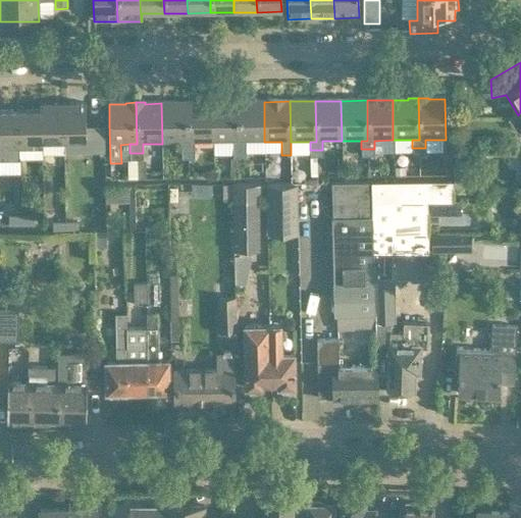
[(239,102),(212,103),(213,143),(232,143),(239,143),(239,102)]
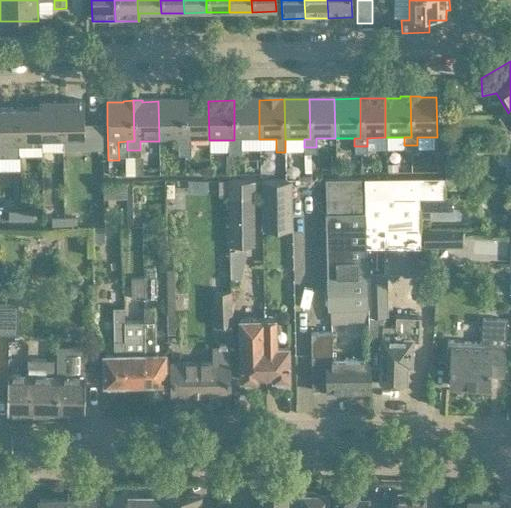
[(259,100),(234,100),(234,140),(228,140),(228,148),(241,148),(241,140),(259,139),(259,100)]
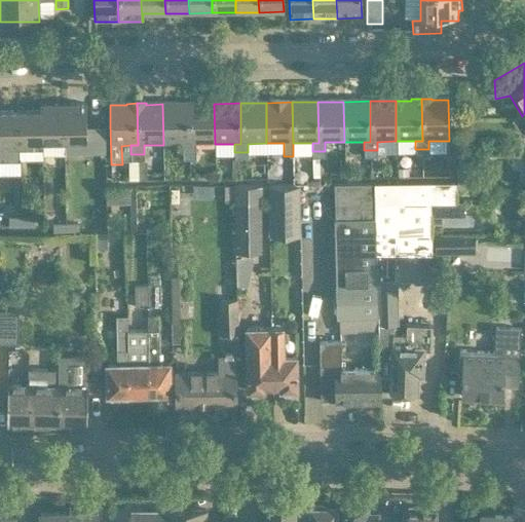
[(163,145),(183,145),(189,144),(188,104),(162,104),(163,145)]
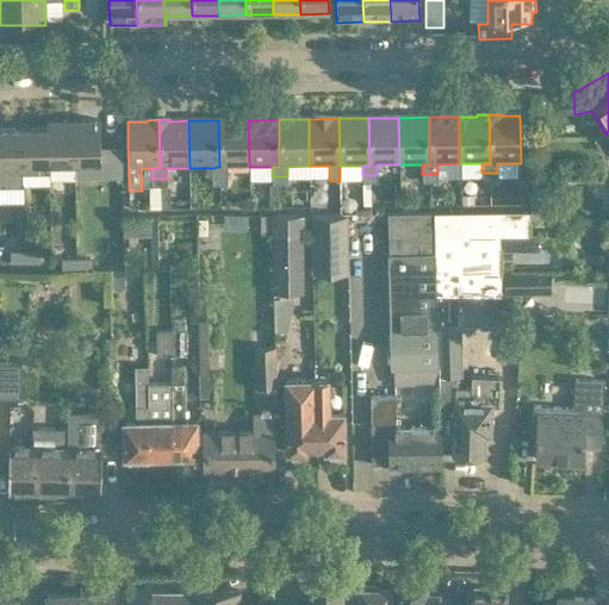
[(219,167),(212,168),(212,178),(227,178),(227,167),(249,167),(248,120),(218,120),(219,167)]
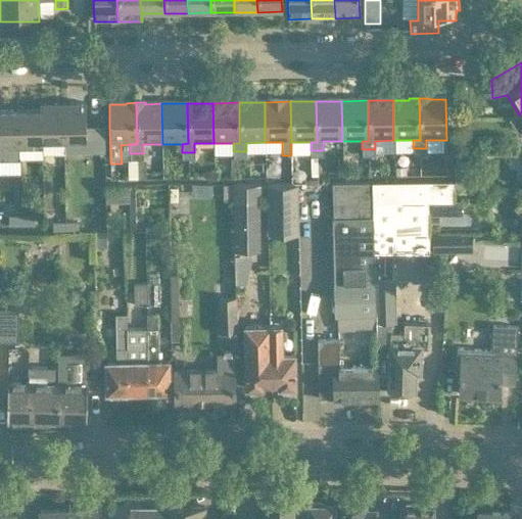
[(62,105),(41,106),(41,143),(63,143),(62,105)]
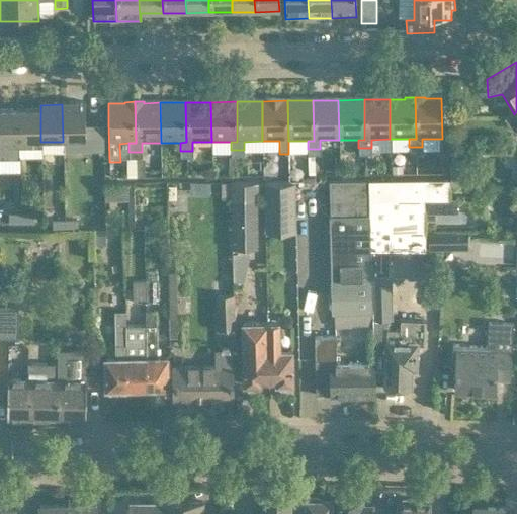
[(85,104),(62,104),(63,142),(85,141),(85,132),(85,104)]
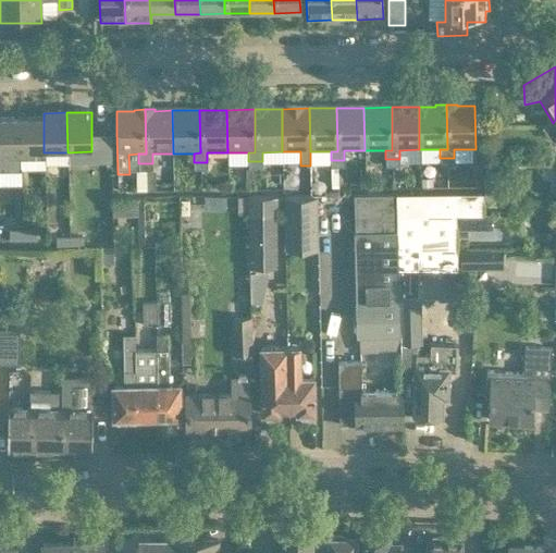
[(20,120),(0,120),(0,174),(21,174),(21,169),(21,159),(20,120)]
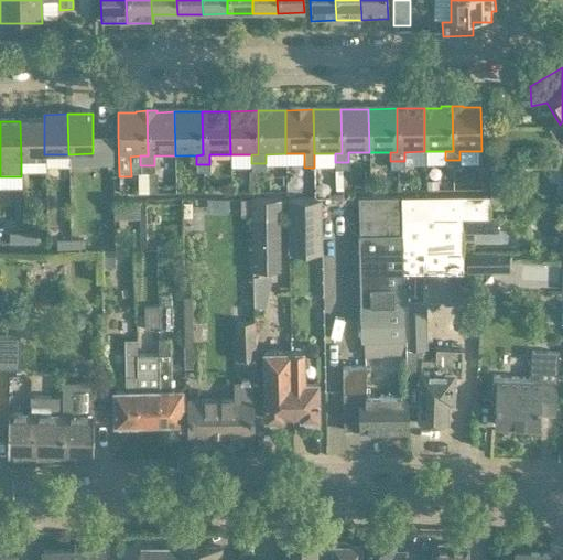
[(44,121),(20,121),(21,161),(44,161),(44,154),(44,121)]
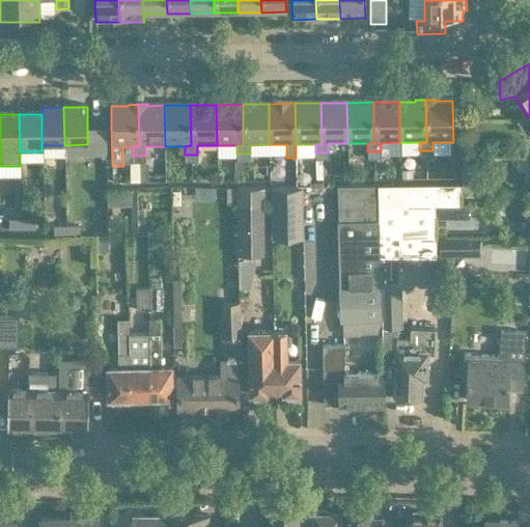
[(519,121),(517,123),(525,137),(528,135),(529,133),(529,114),(527,117),(519,121)]
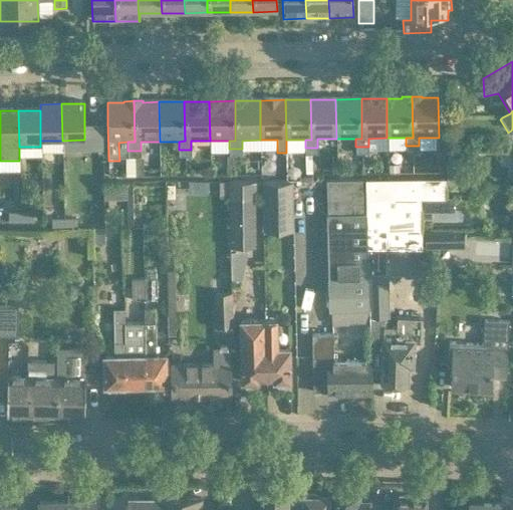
[(368,147),(368,151),(388,151),(387,138),(368,139),(368,147)]
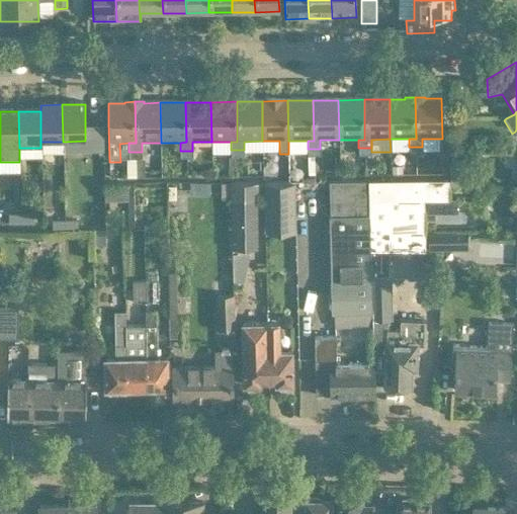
[(390,139),(391,152),(409,151),(409,147),(409,139),(390,139)]
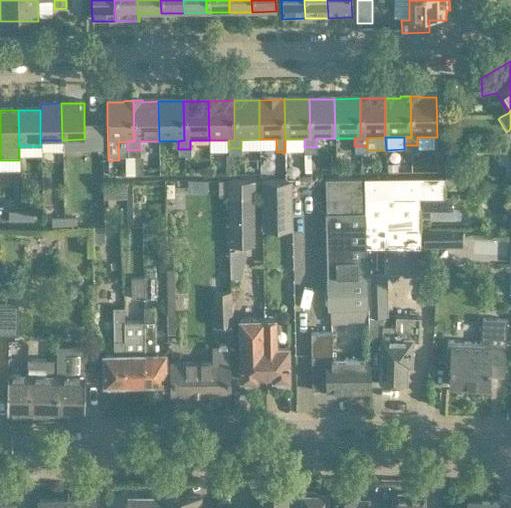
[(417,145),(417,149),(437,148),(437,137),(417,137),(417,145)]
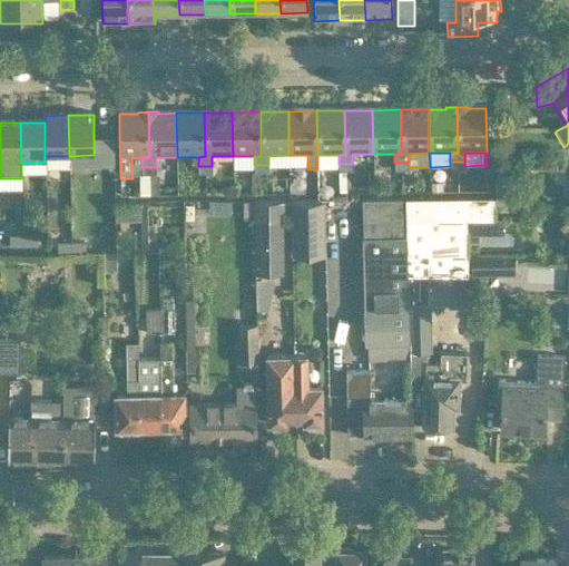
[(268,167),(290,166),(288,155),(268,156),(268,165),(268,167)]
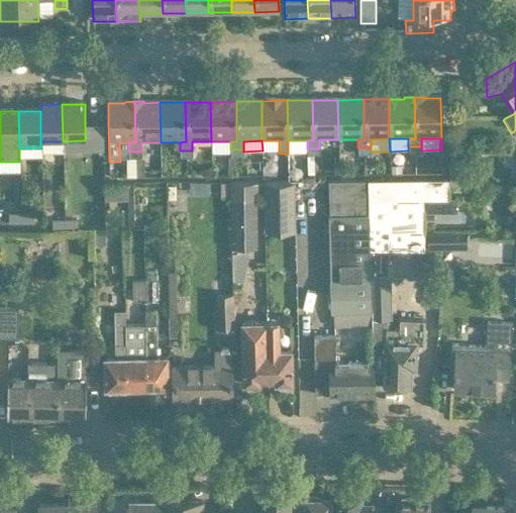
[(279,140),(262,140),(263,150),(279,150),(279,140)]
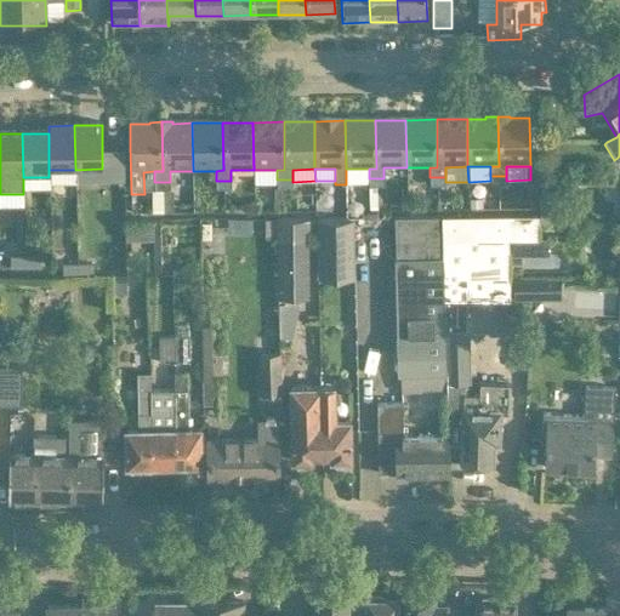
[(346,169),(346,184),(369,183),(369,178),(369,169),(346,169)]
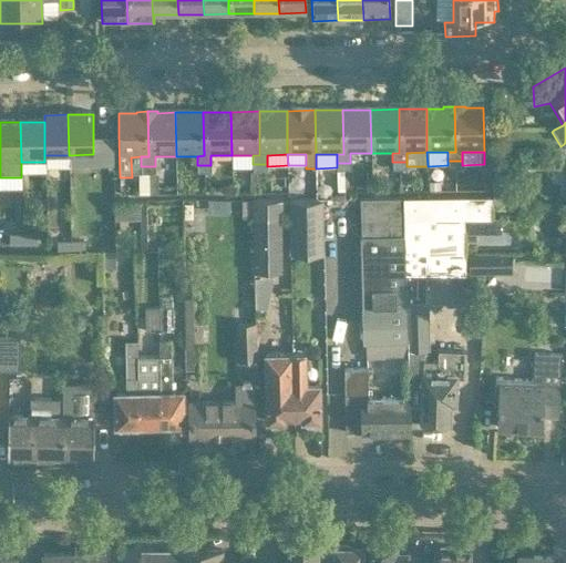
[(232,166),(253,166),(253,164),(253,155),(232,155),(232,166)]
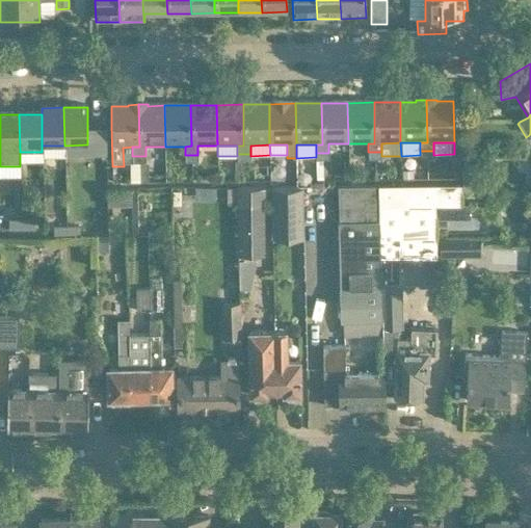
[(433,155),(433,151),(420,151),(420,155),(421,160),(433,160),(433,155)]
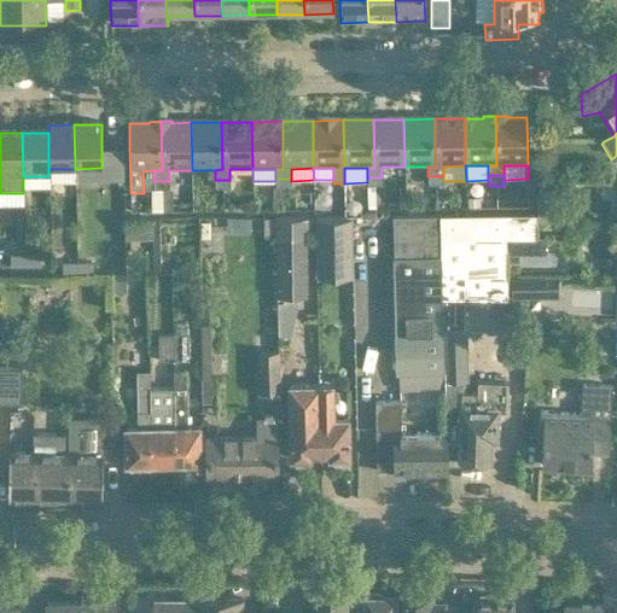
[(443,176),(428,176),(428,187),(443,187),(443,181),(443,176)]
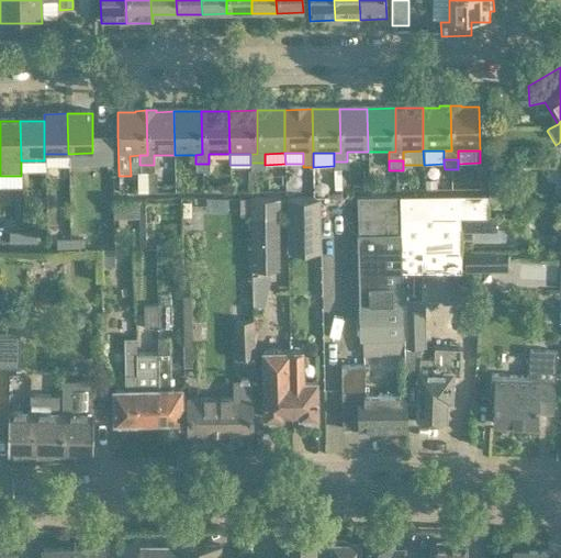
[(347,162),(334,162),(334,166),(334,171),(348,171),(347,162)]
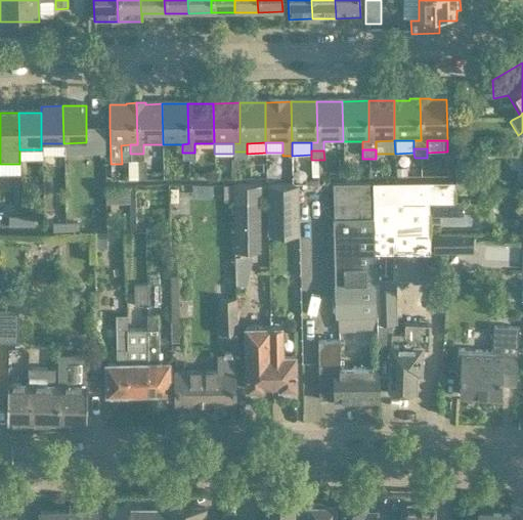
[(247,152),(233,152),(233,154),(233,161),(240,161),(247,161),(247,154),(247,152)]
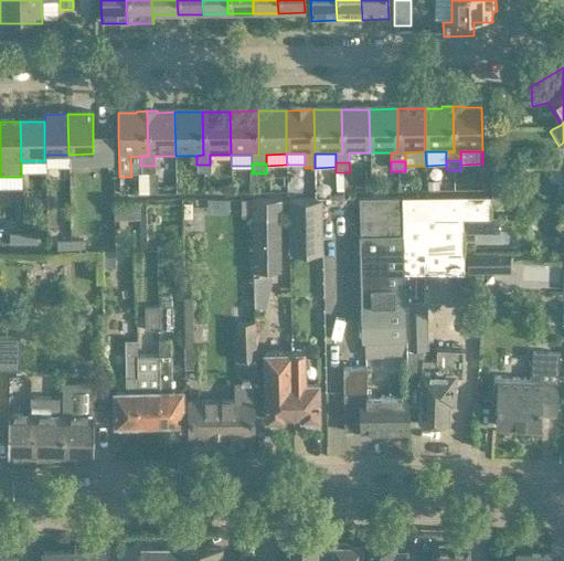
[(210,165),(197,165),(197,175),(211,175),(210,165)]
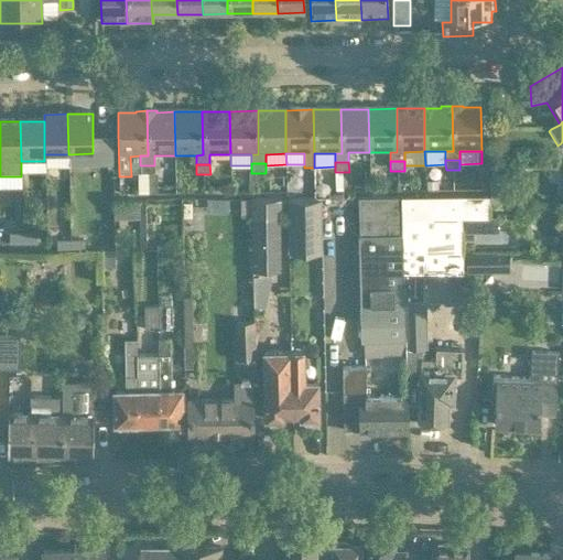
[(154,165),(140,165),(140,175),(148,174),(154,174),(154,165)]
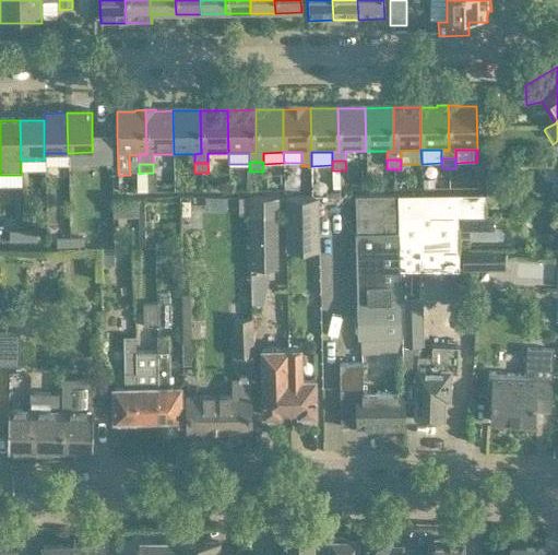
[(487,168),(487,180),(499,180),(500,169),(487,168)]
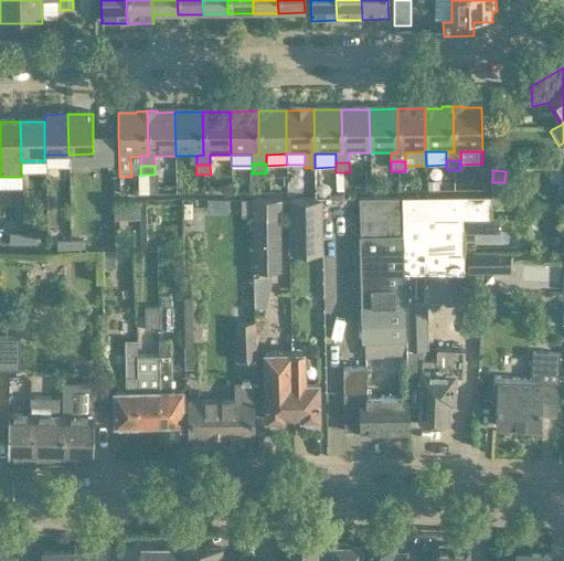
[(492,191),(491,204),(510,204),(511,171),(506,171),(504,182),(492,182),(492,191)]
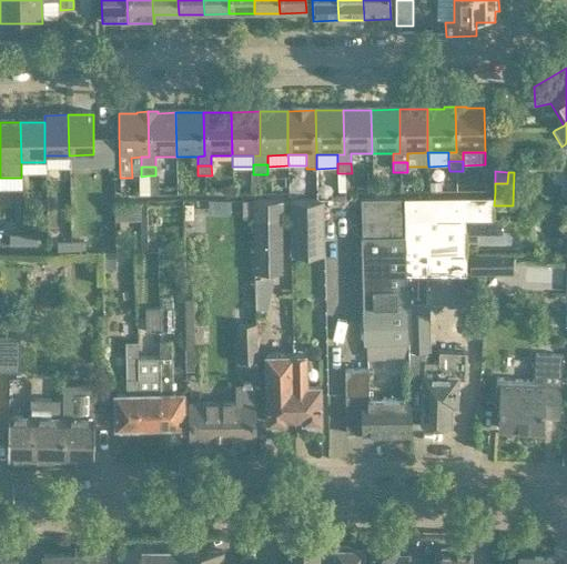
[(253,174),(251,174),(251,185),(260,185),(260,174),(253,174)]
